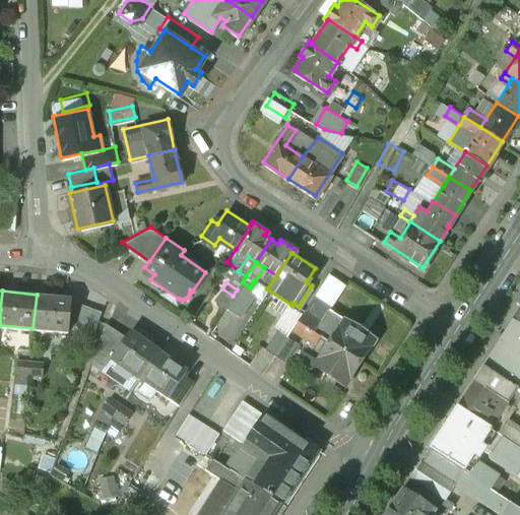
[(71,298),(37,295),(33,328),(67,331),(71,298)]
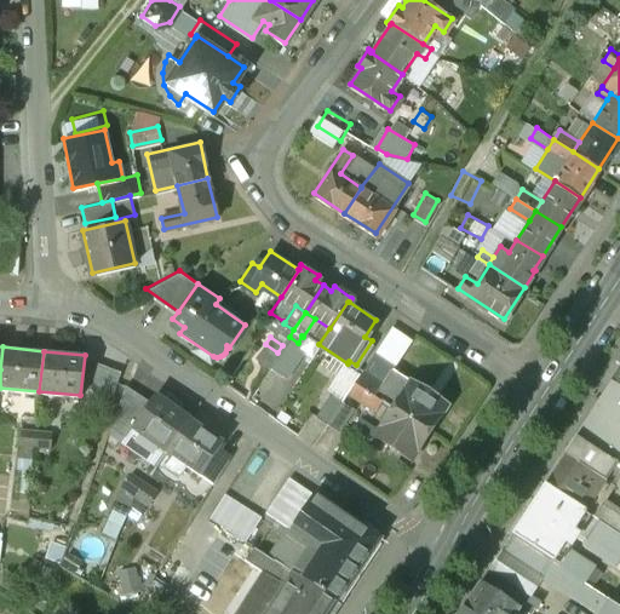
[(388,389),(360,371),(354,380),(382,399),(388,389)]
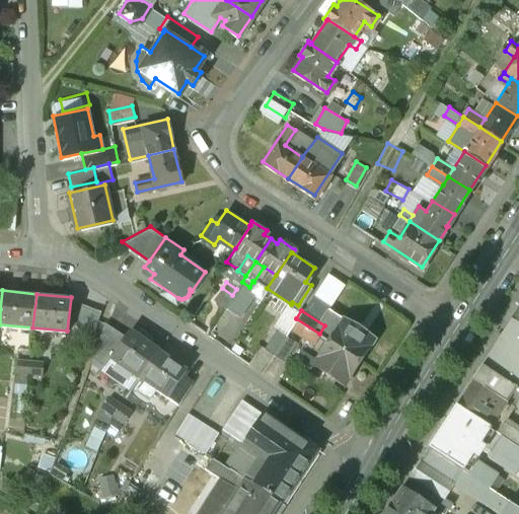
[(373,337),(343,316),(327,339),(358,359),(373,337)]
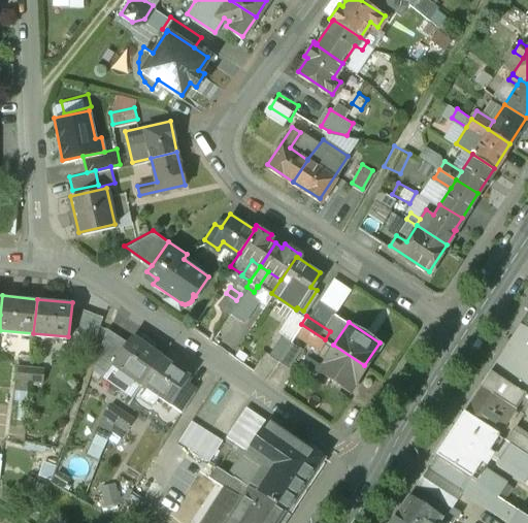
[(527,326),(522,322),(506,347),(491,370),(525,394),(527,395),(527,326)]
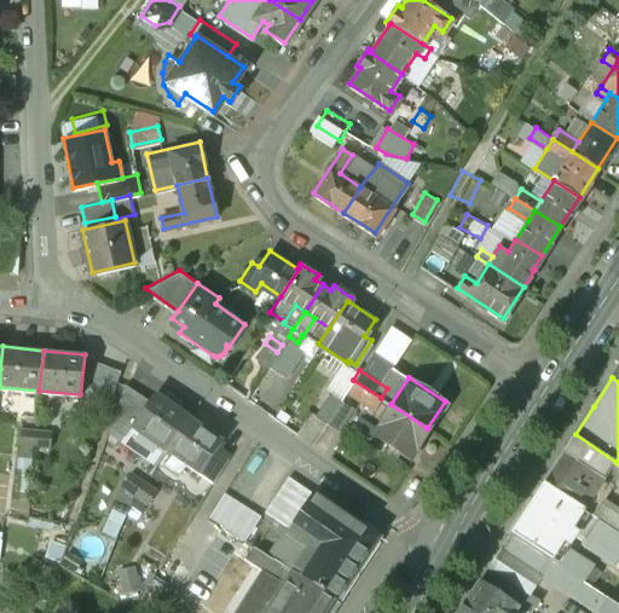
[(381,398),(353,380),(347,388),(374,406),(381,398)]
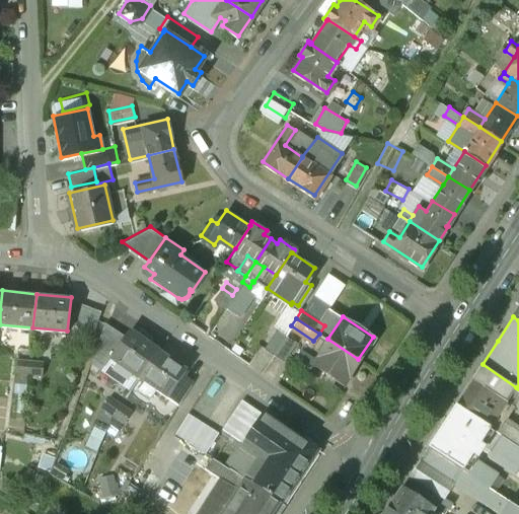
[(277,324),(264,346),(274,352),(286,334),(287,332),(277,324)]
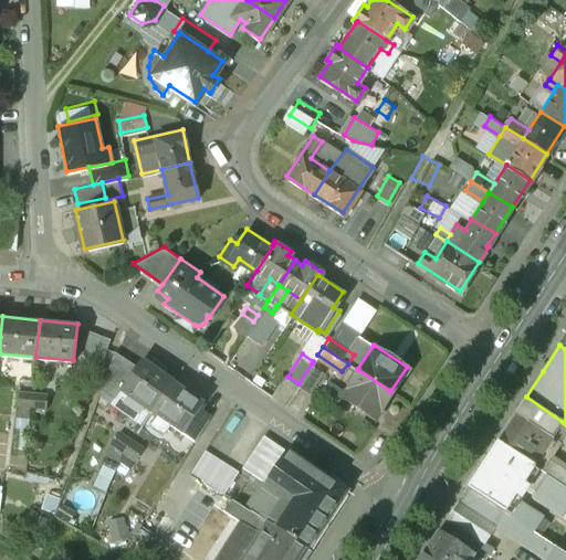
[(174,380),(143,359),(122,389),(153,411),(174,380)]
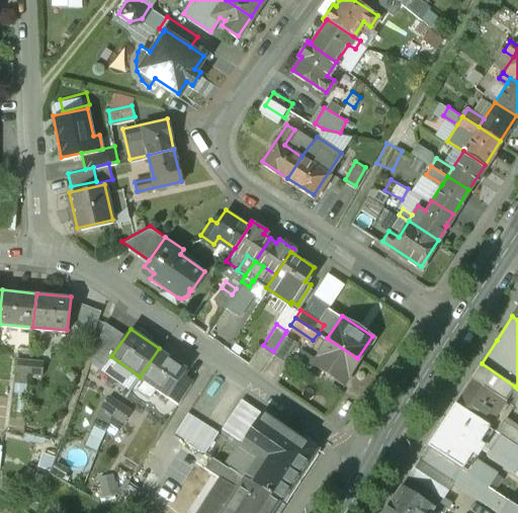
[(285,333),(273,351),(283,358),(295,339),(285,333)]
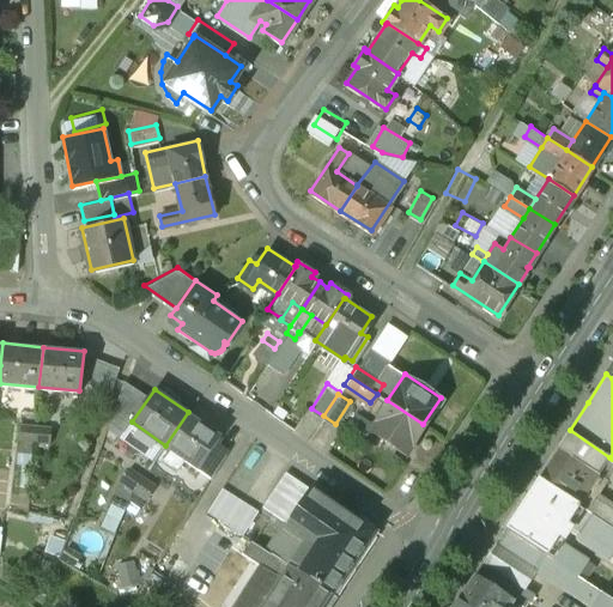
[(423,424),(387,400),(370,426),(406,450),(423,424)]
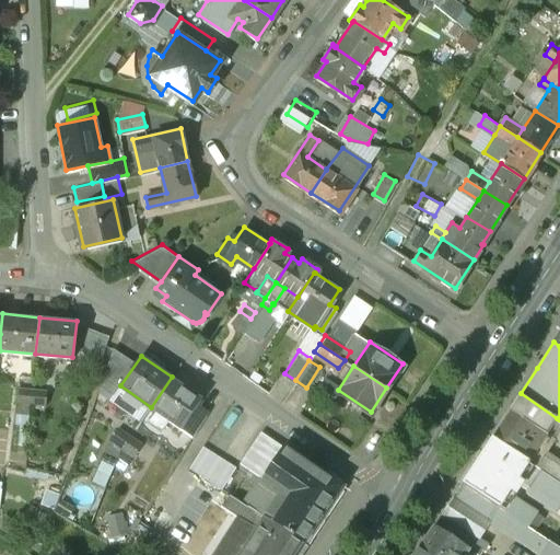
[(202,399),(172,377),(151,407),(182,428),(202,399)]
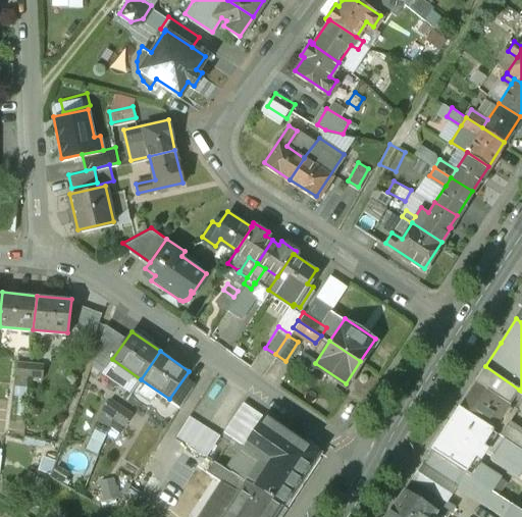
[(31,362),(17,361),(16,374),(30,375),(31,362)]
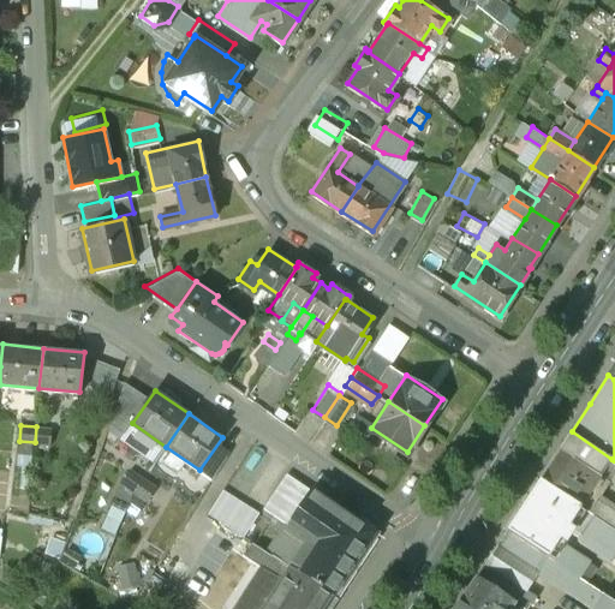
[(52,428),(36,427),(35,442),(51,445),(52,428)]
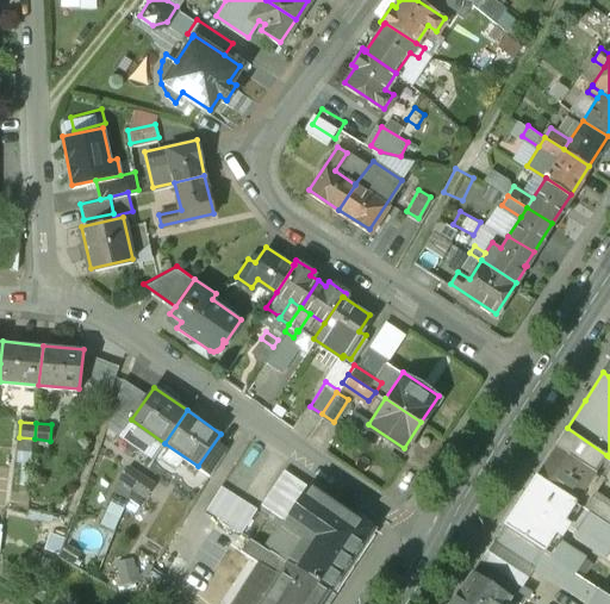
[(607,455),(567,428),(553,449),(536,474),(577,500),(587,485),(591,487),(598,475),(595,473),(607,455)]
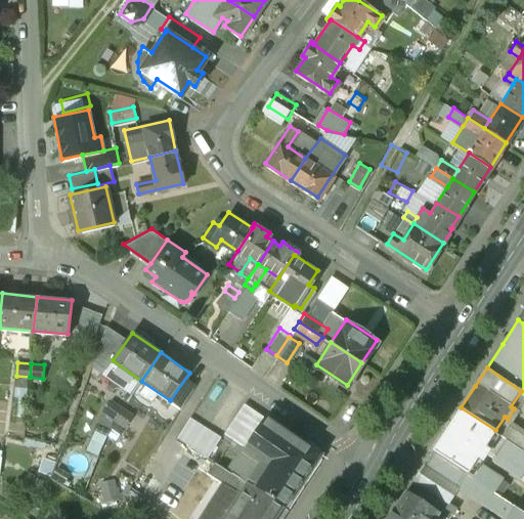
[(122,407),(112,399),(103,411),(115,419),(122,407)]
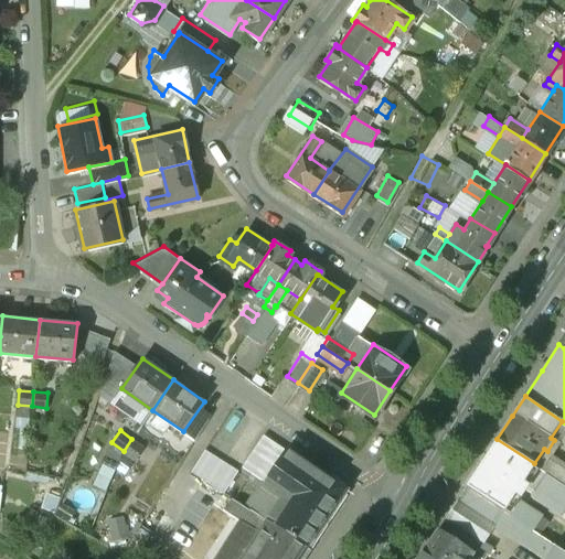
[(264,432),(242,464),(263,479),(285,447),(264,432)]
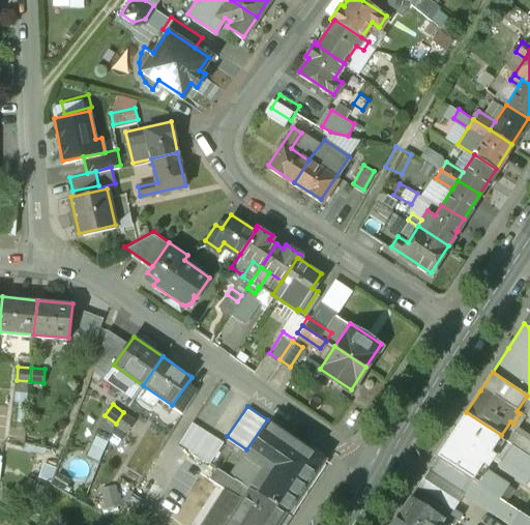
[(135,419),(123,412),(116,424),(127,431),(135,419)]
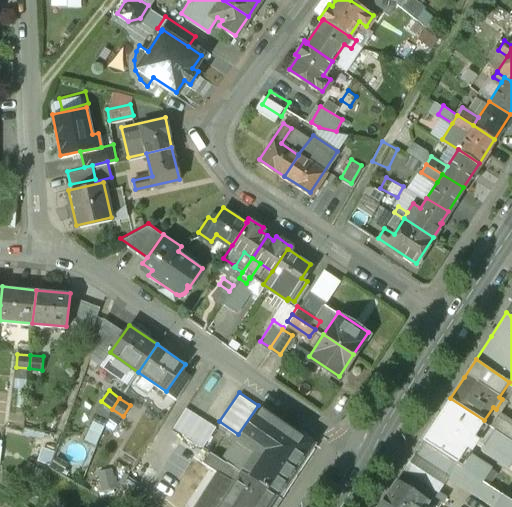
[(436,420),(414,454),(494,506),(503,493),(483,480),(492,466),(471,452),(478,441),(483,445),(486,453),(508,466),(511,459),(511,439),(483,421),(484,420),(450,398),(436,420)]
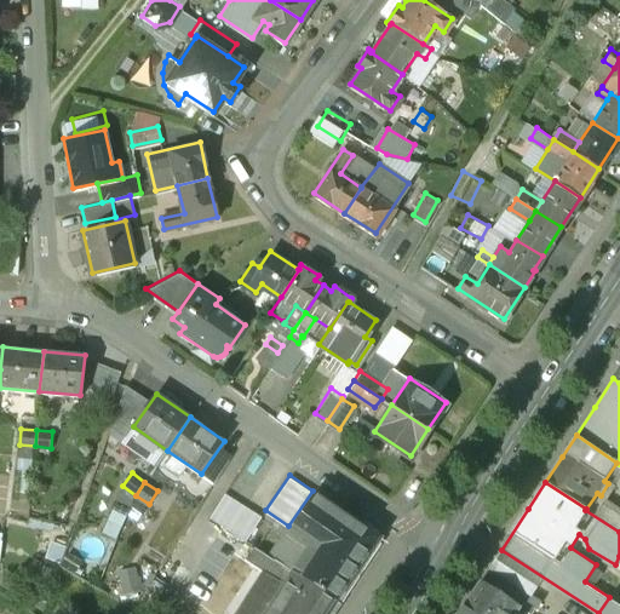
[(262,515),(225,491),(210,515),(246,538),(262,515)]
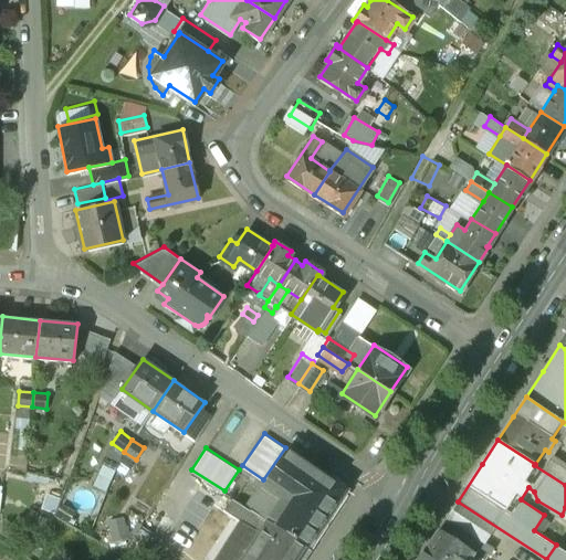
[(343,488),(286,447),(262,485),(280,498),(266,520),(305,545),(343,488)]
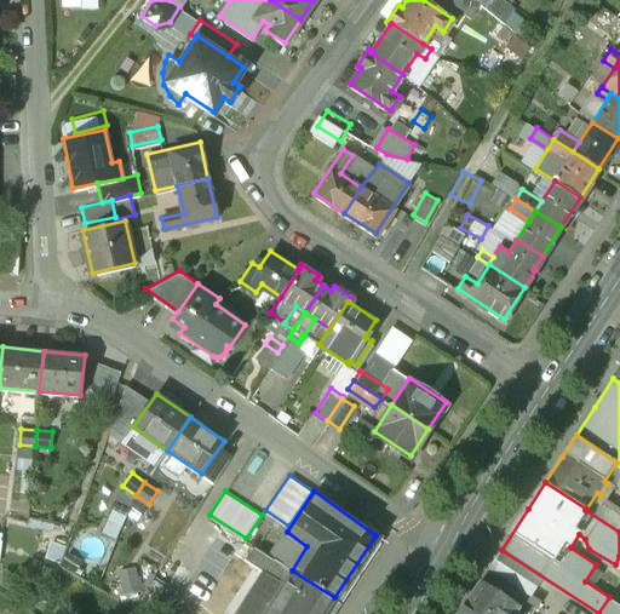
[(287,532),(271,556),(292,571),(306,546),(287,532)]
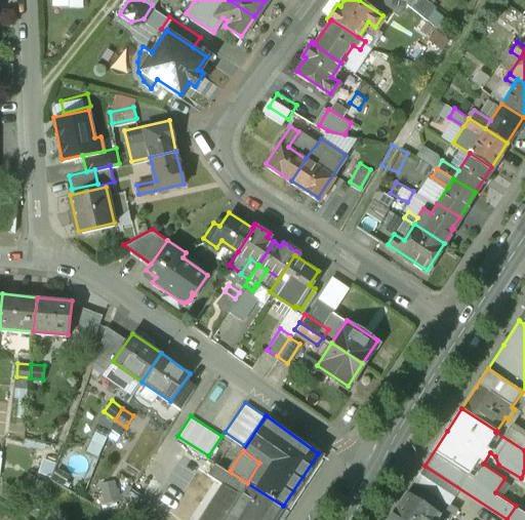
[(458,508),(415,479),(407,491),(444,516),(450,519),(458,508)]
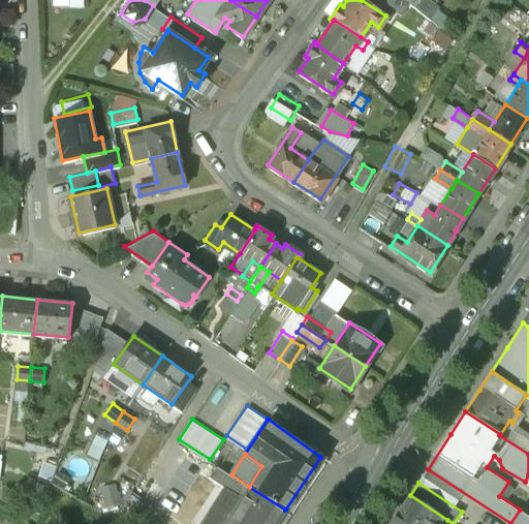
[(249,487),(223,523),(276,523),(285,510),(249,487)]
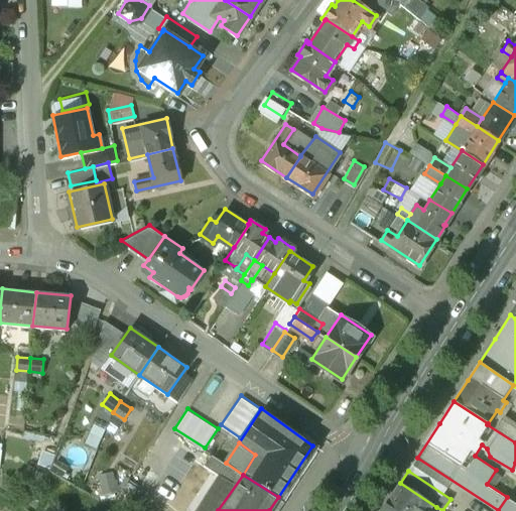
[(388,502),(381,510),(433,510),(436,507),(400,483),(388,502)]
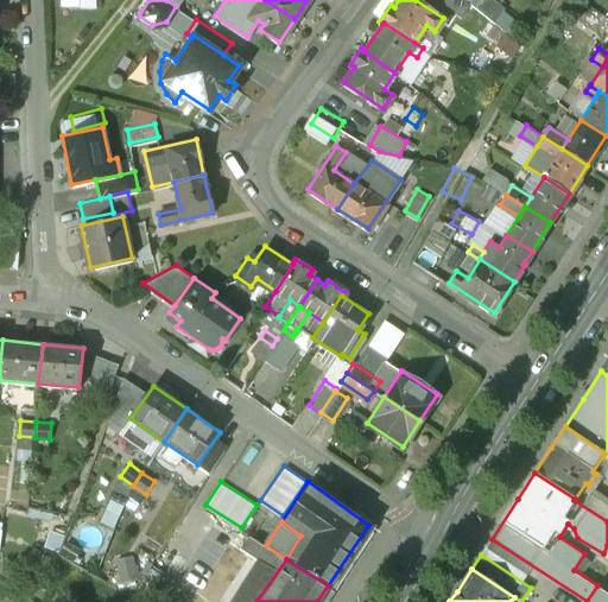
[(607,601),(607,591),(597,585),(587,601),(586,601),(607,601)]
